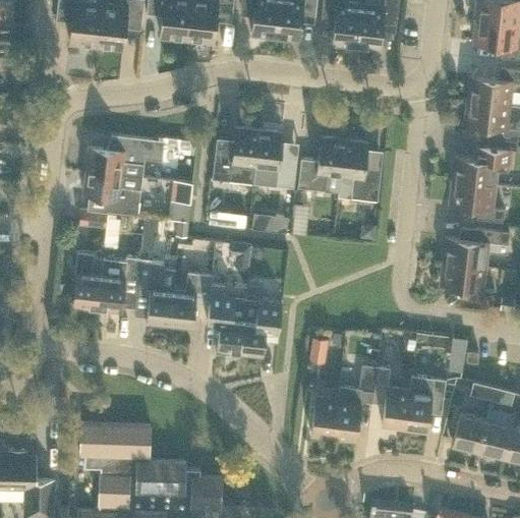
[(72,19),(69,45),(96,47),(101,6),(101,0),(58,0),(57,17),(72,19)]
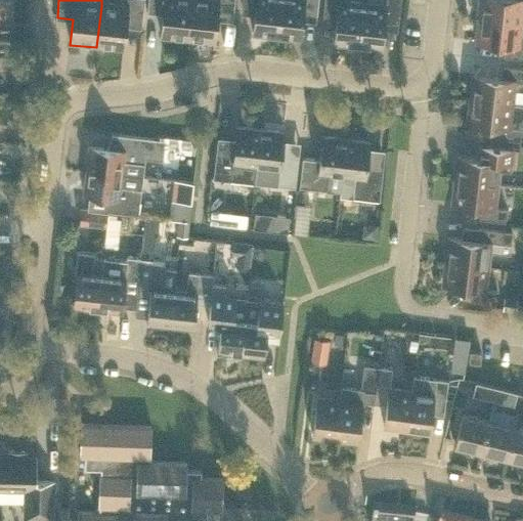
[(96,47),(124,50),(126,25),(142,27),(145,0),(142,0),(120,0),(120,8),(101,6),(96,47)]
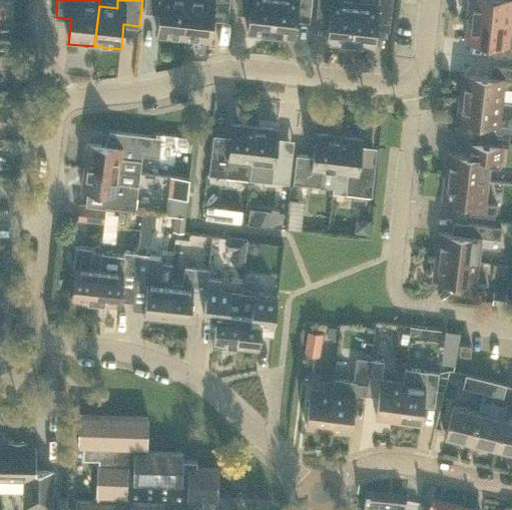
[(145,0),(145,11),(160,12),(158,37),(184,40),(187,0),(145,0)]
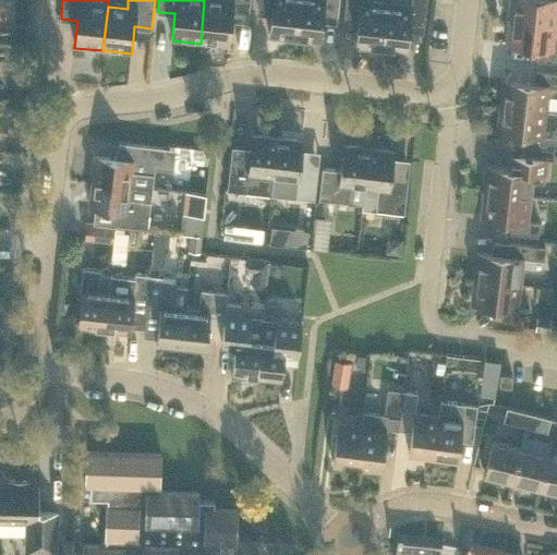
[(250,0),(225,0),(225,1),(212,0),(204,0),(201,44),(229,47),(231,20),(249,21),(250,0)]
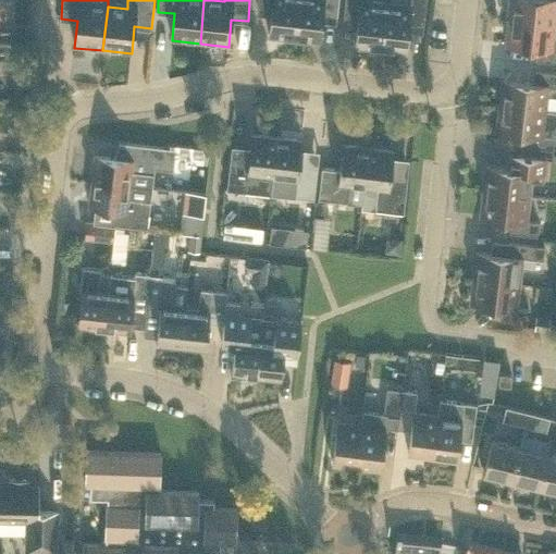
[(258,0),(257,10),(269,11),(272,15),(269,38),(294,41),(298,0),(258,0)]
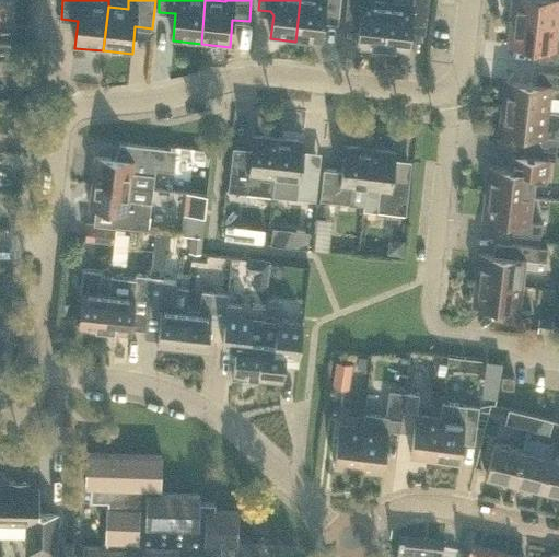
[(327,18),(339,20),(340,0),(300,0),(295,42),(321,45),(324,21),(327,18)]
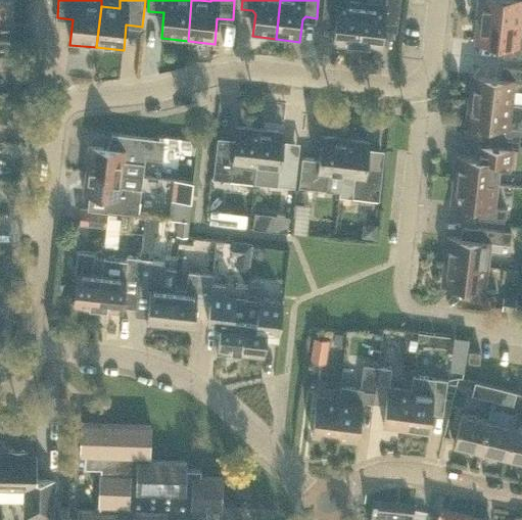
[(336,24),(334,45),(358,48),(362,6),(348,4),(348,0),(324,0),(323,18),(333,20),(336,24)]
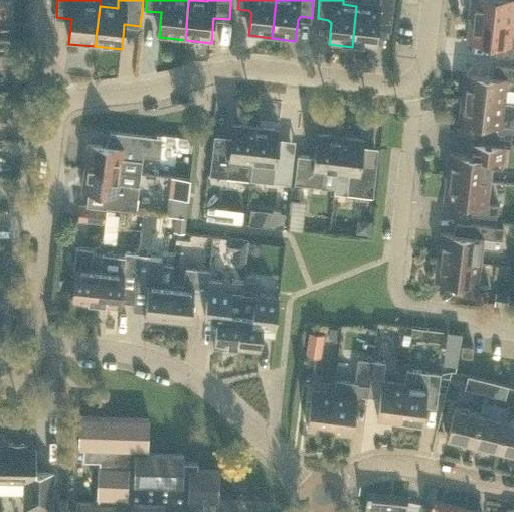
[(352,47),(375,50),(377,28),(381,26),(391,27),(394,0),(380,0),(379,9),(356,6),(352,47)]
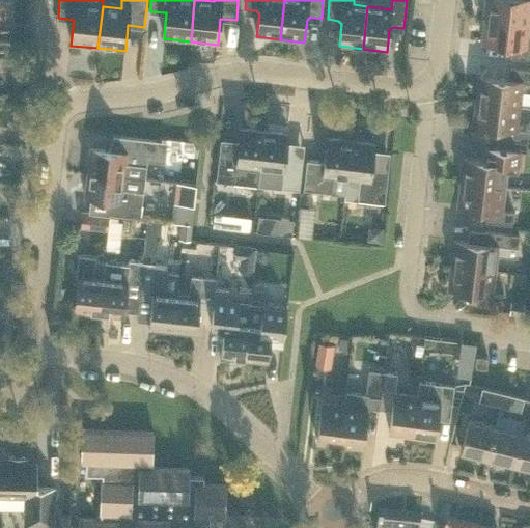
[(529,0),(487,0),(486,21),(529,25),(529,0)]
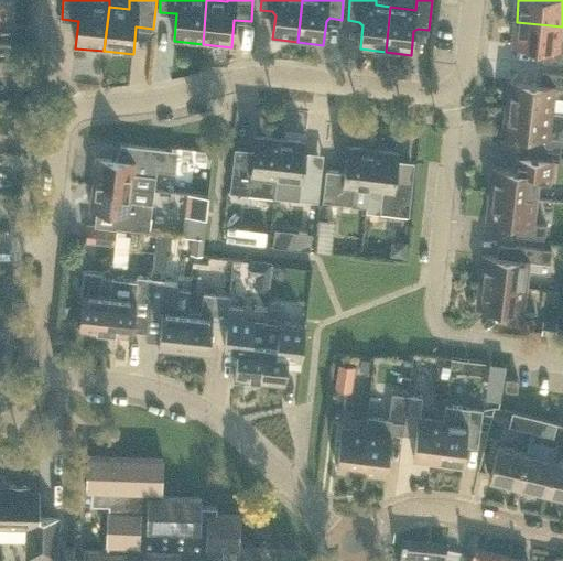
[(544,51),(542,64),(562,66),(562,42),(560,42),(562,27),(517,22),(513,47),(544,51)]
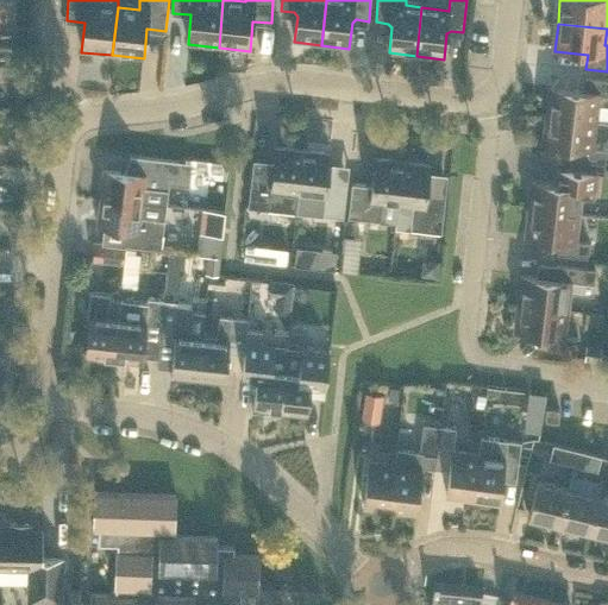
[(607,82),(584,80),(583,94),(550,90),(547,118),(596,124),(597,108),(607,108),(607,82)]
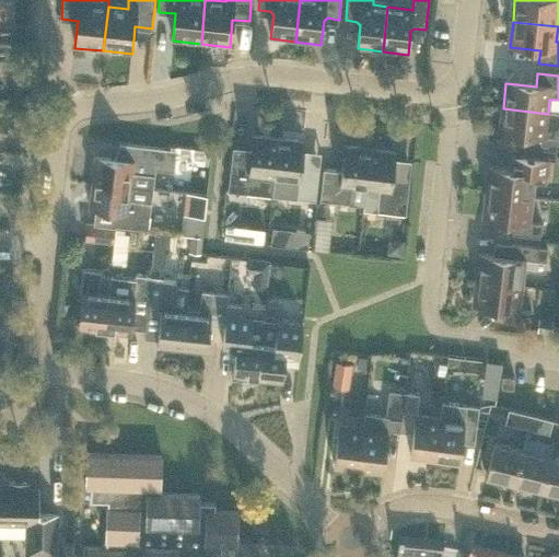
[(503,108),(500,135),(531,138),(530,150),(557,153),(558,137),(558,115),(548,114),(503,108)]
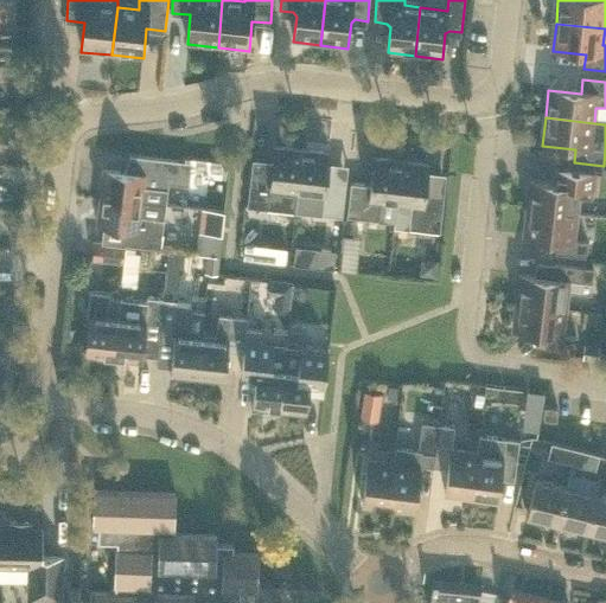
[(303,153),(275,151),(274,165),(252,162),(247,210),(295,215),(303,153)]
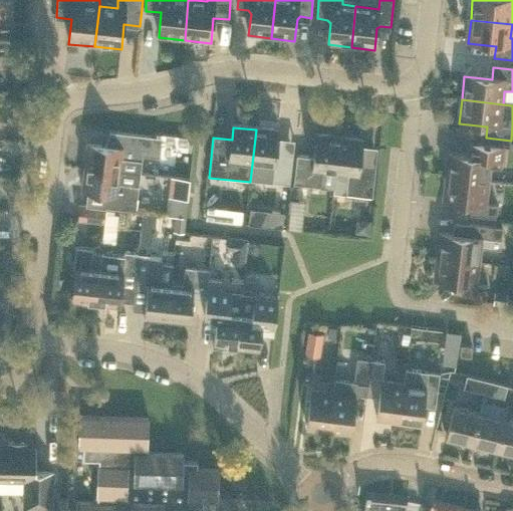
[(276,156),(279,133),(256,130),(250,182),(290,187),(293,158),(276,156)]
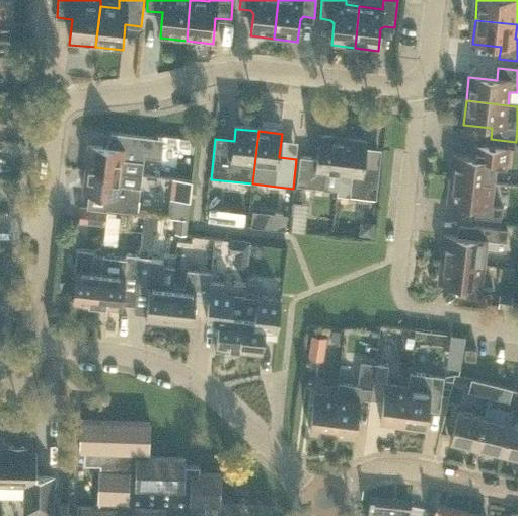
[(117,151),(88,148),(86,171),(142,177),(144,155),(152,155),(154,141),(118,137),(117,151)]
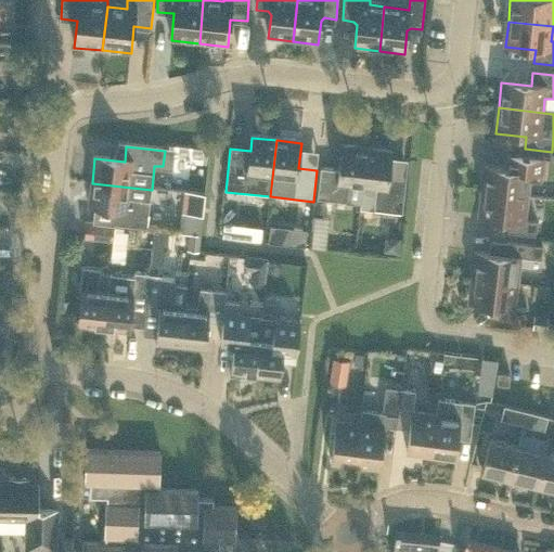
[(366,151),(342,148),(339,172),(321,170),(318,201),(361,206),(366,151)]
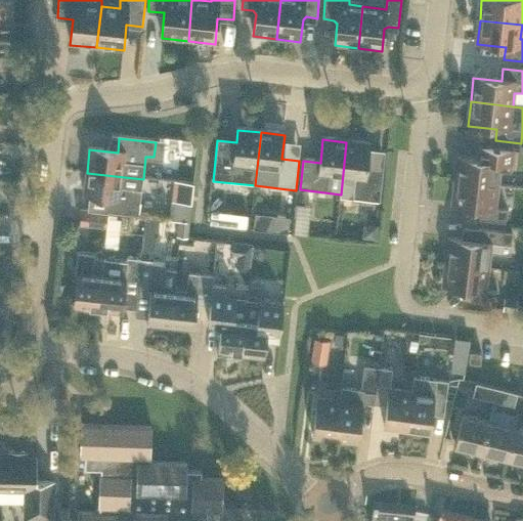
[(366,172),(369,144),(346,142),(341,194),(339,207),(351,208),(352,201),(380,204),(383,173),(366,172)]
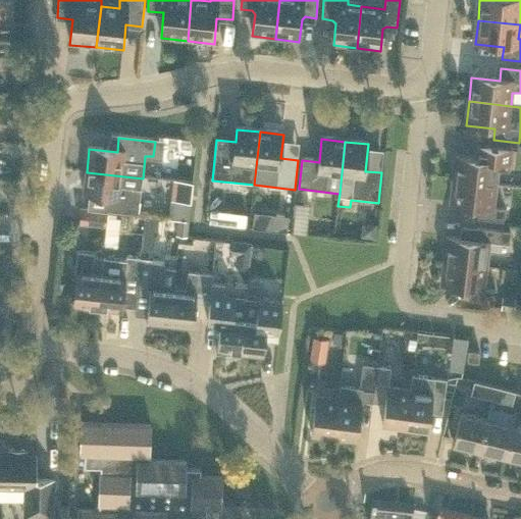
[(484,161),(457,158),(454,182),(496,187),(497,173),(509,174),(512,152),(486,149),(484,161)]
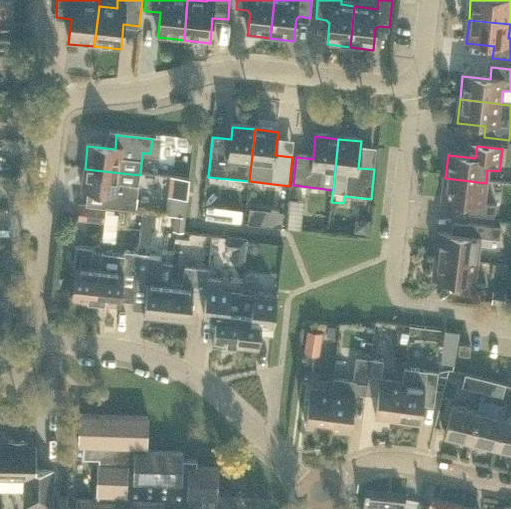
[(85,169),(82,192),(108,195),(106,209),(135,213),(138,188),(140,175),(85,169)]
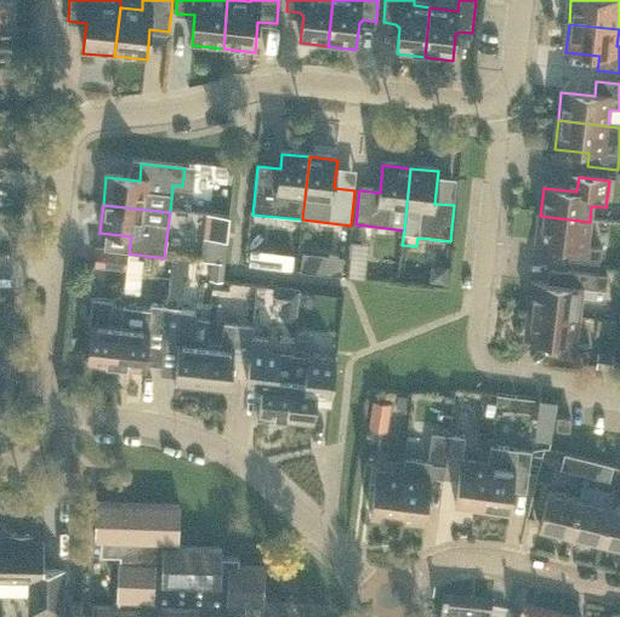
[(540,216),(536,244),(570,247),(569,262),(599,266),(601,251),(586,250),(590,222),(540,216)]
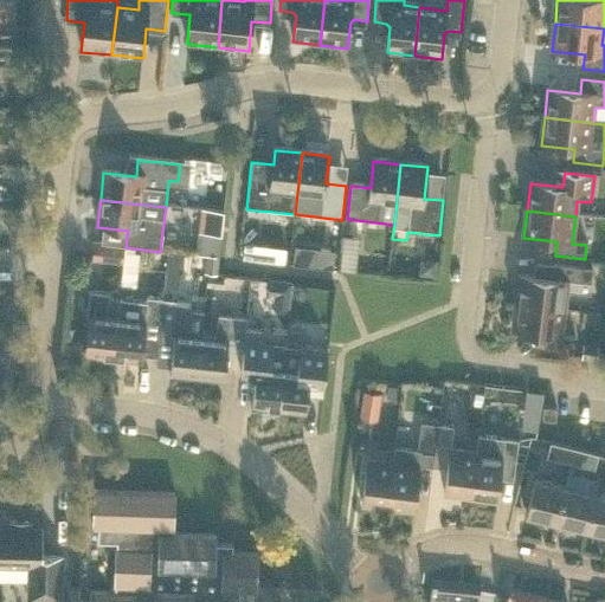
[(207,243),(205,276),(218,277),(220,244),(207,243)]
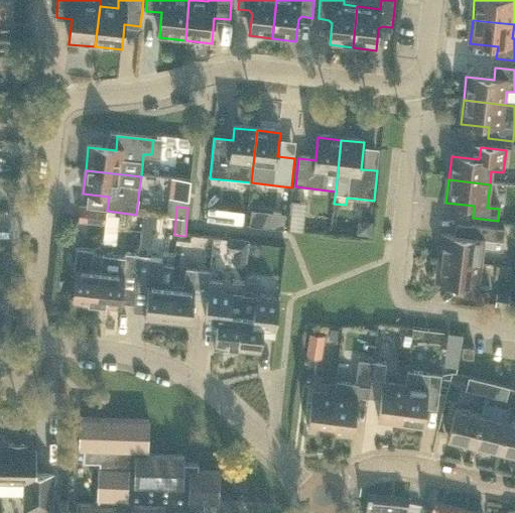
[(226,210),(209,209),(207,223),(224,225),(226,210)]
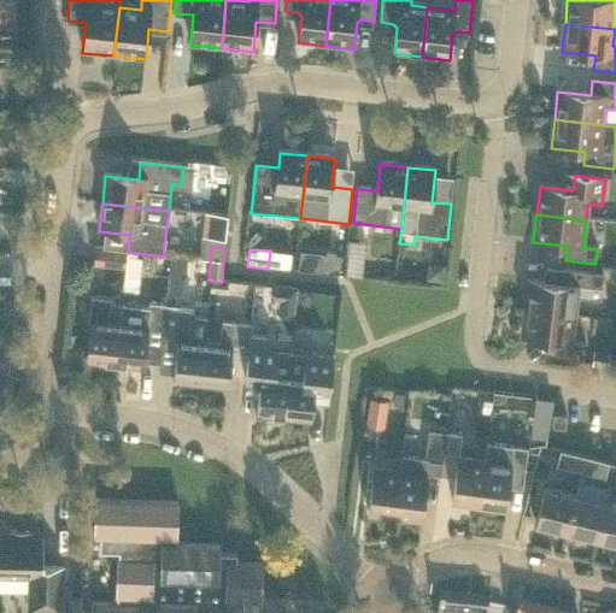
[(127,254),(97,251),(95,267),(125,271),(127,254)]
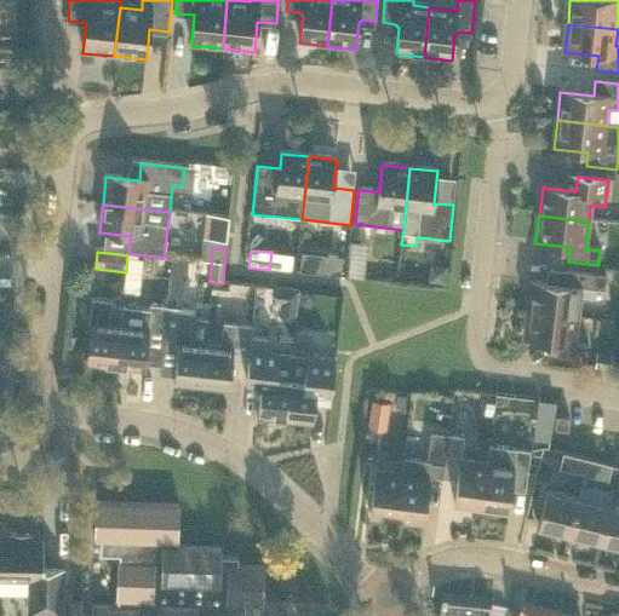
[(299,252),(298,266),(313,269),(314,253),(299,252)]
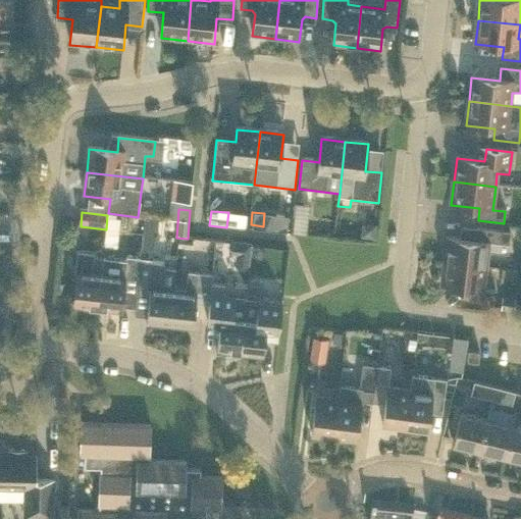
[(271,232),(288,235),(289,219),(273,217),(271,232)]
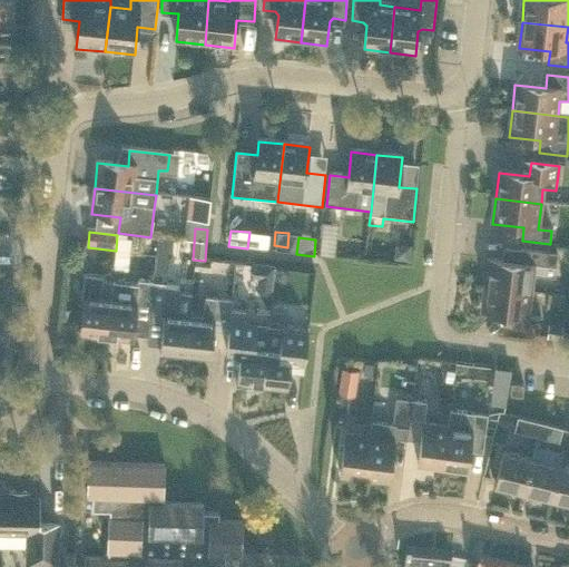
[(319,242),(317,256),(329,257),(331,243),(319,242)]
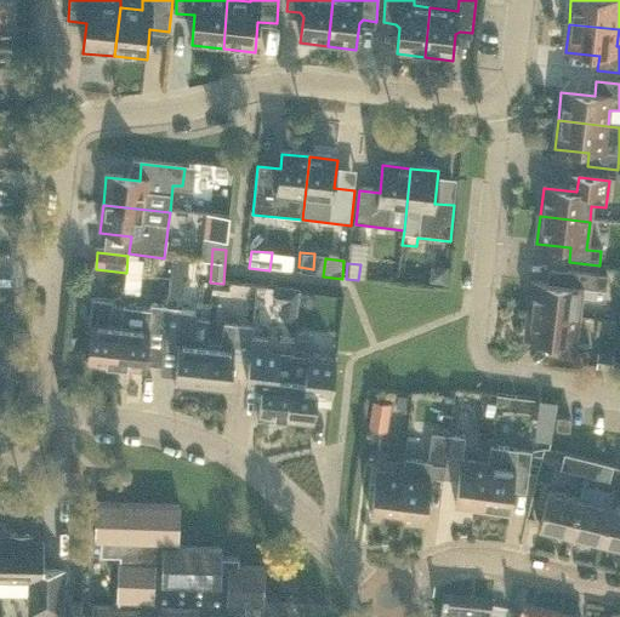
[(431,268),(430,284),(445,285),(447,269),(431,268)]
